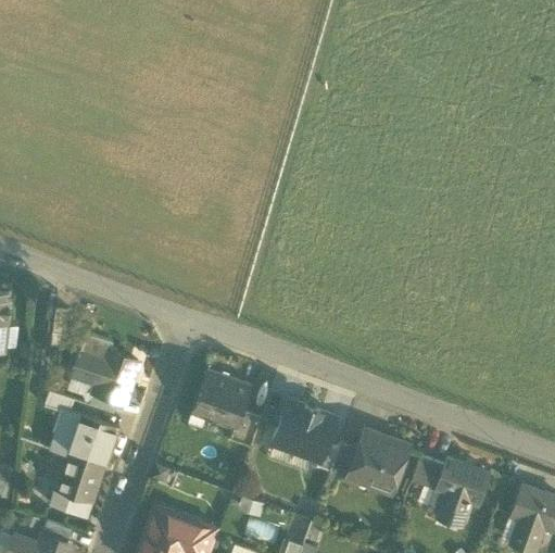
[(0,346),(3,347),(5,325),(9,294),(0,293),(0,346)]
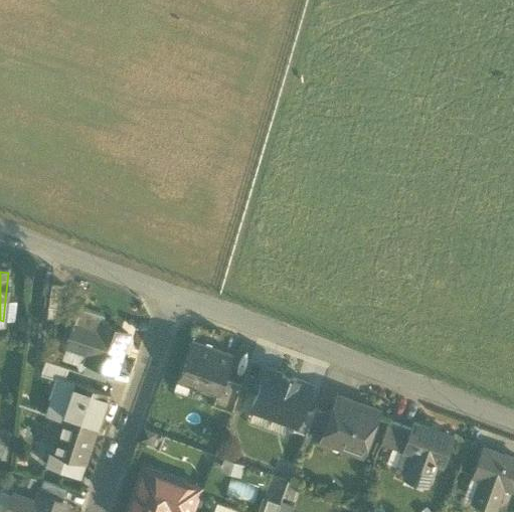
[(17,302),(5,301),(3,321),(15,322),(17,302)]
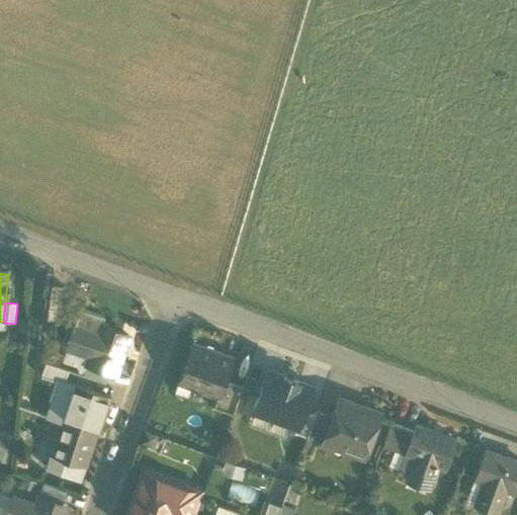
[(81,310),(75,327),(98,336),(101,328),(104,318),(81,310)]
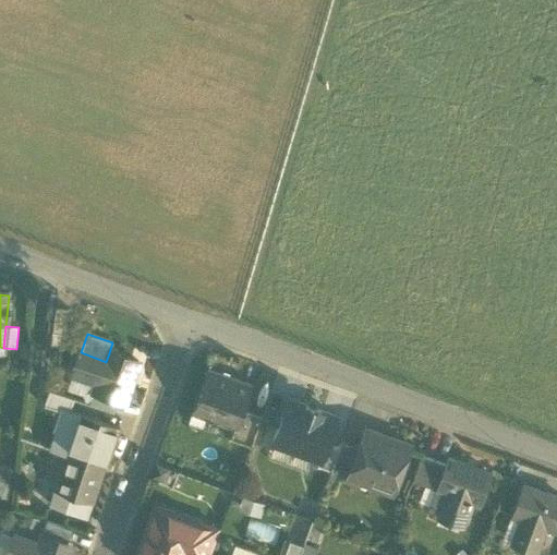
[(138,364),(109,353),(106,362),(81,352),(72,376),(97,385),(94,394),(119,402),(124,403),(138,364)]
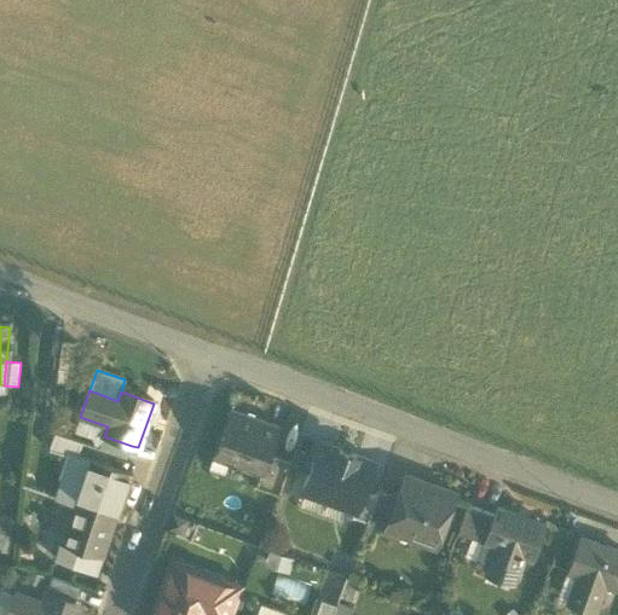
[(237,469),(261,477),(269,456),(278,431),(231,415),(215,460),(237,469)]
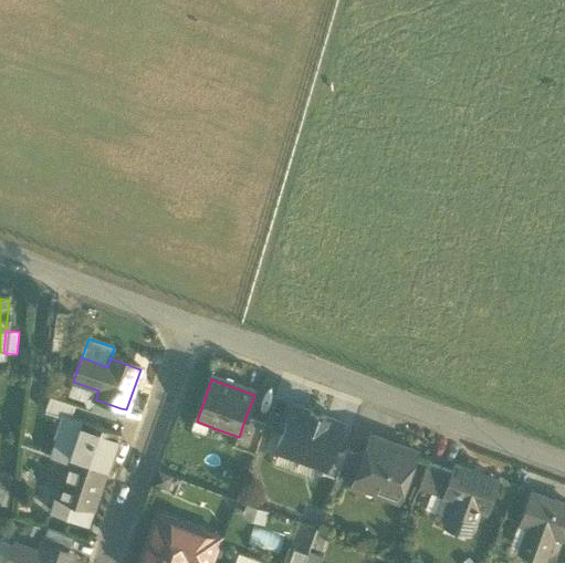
[(55,415),(71,419),(75,407),(51,398),(45,414),(55,417),(55,415)]
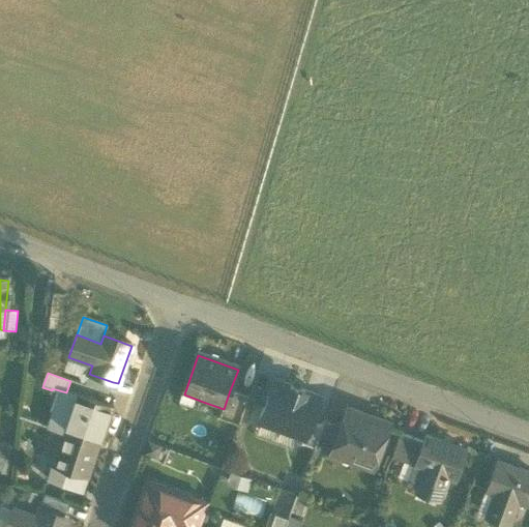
[(85,386),(109,393),(113,382),(89,374),(85,386)]
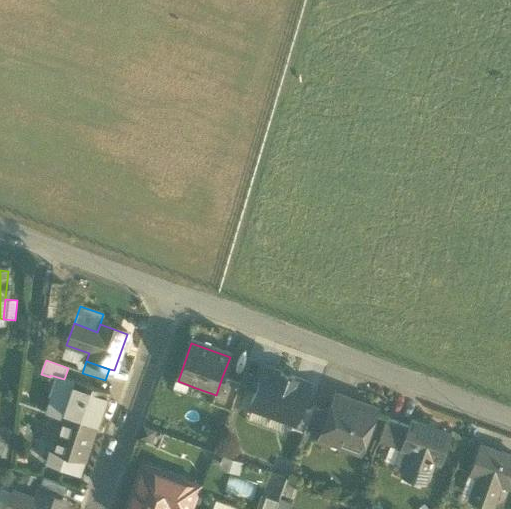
[(308,383),(266,367),(252,406),(294,421),(300,407),(308,383)]
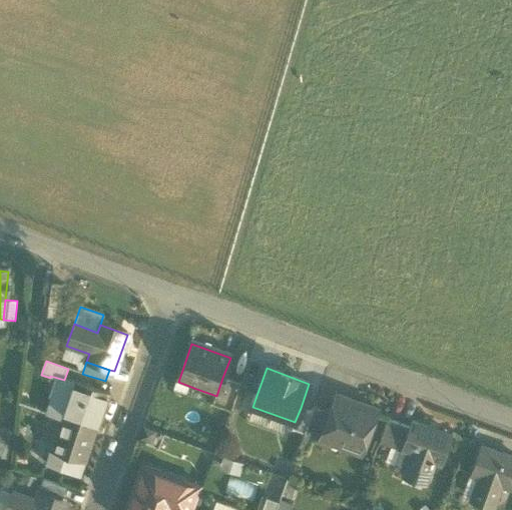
[(55,470),(80,478),(110,395),(64,380),(50,376),(50,378),(44,396),(53,399),(48,416),(61,420),(49,462),(57,464),(55,470)]
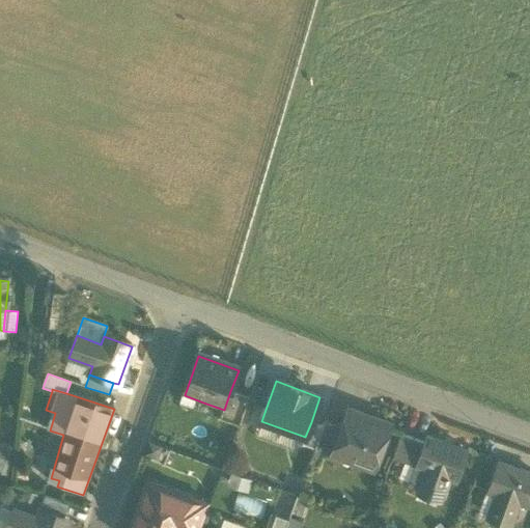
[(220,421),(239,427),(249,398),(230,391),(224,410),(220,421)]
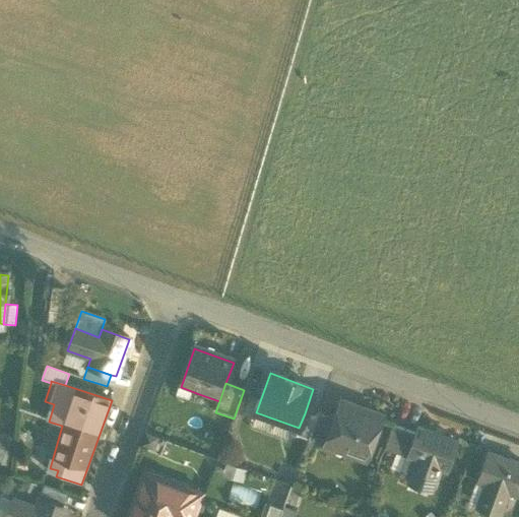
[(195,404),(199,394),(181,387),(177,397),(195,404)]
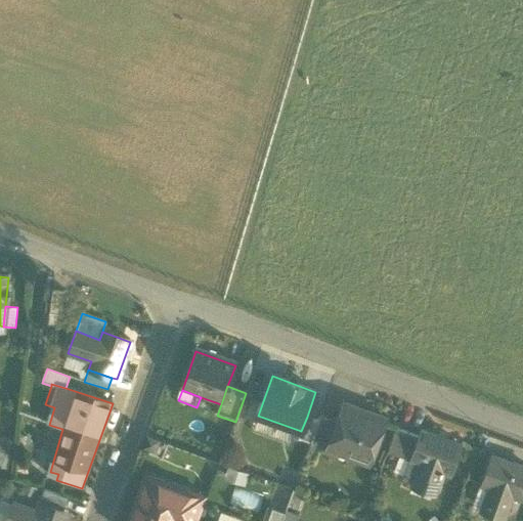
[(351,459),(367,465),(385,418),(345,403),(338,423),(329,446),(332,443),(353,451),(351,459)]
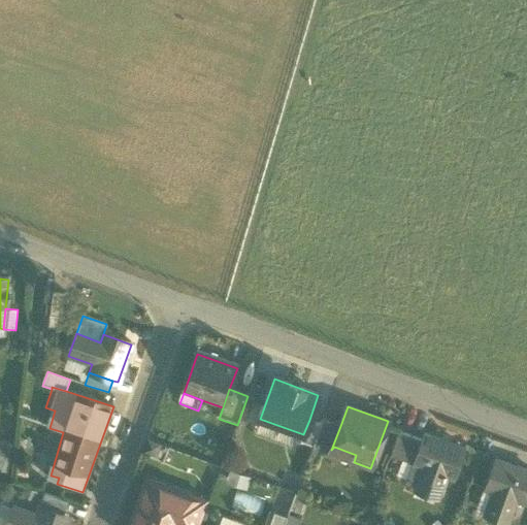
[(294,439),(300,443),(303,434),(260,419),(255,434),(292,448),(294,439)]
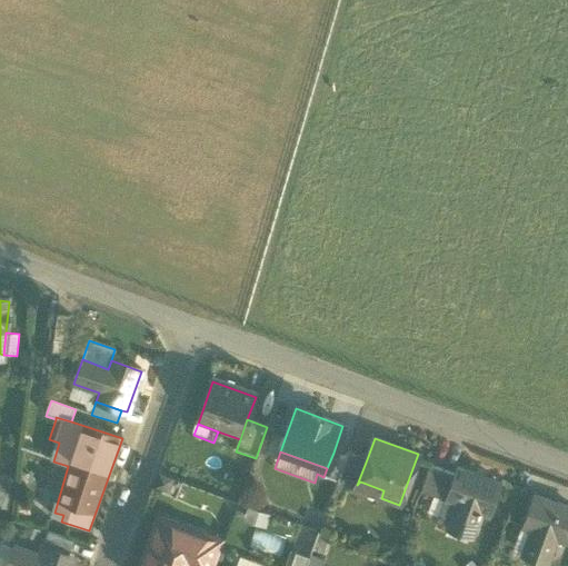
[(347,457),(334,453),(327,468),(324,477),(338,482),(346,460),(347,457)]
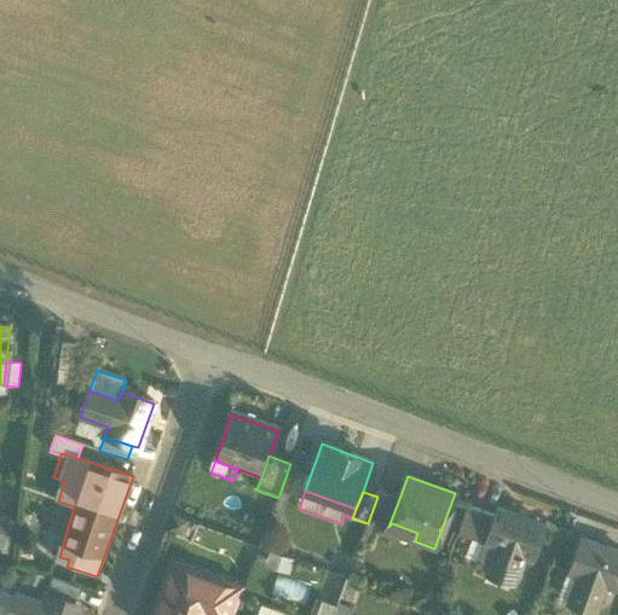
[(377,497),(376,500),(368,523),(386,531),(388,527),(399,499),(379,492),(377,497)]
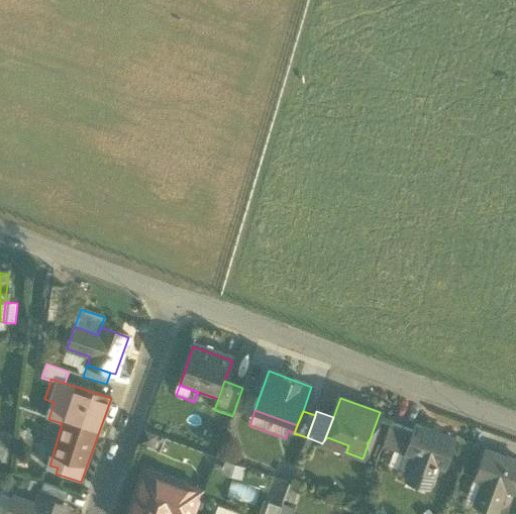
[(383,448),(405,456),(413,433),(391,426),(383,448)]
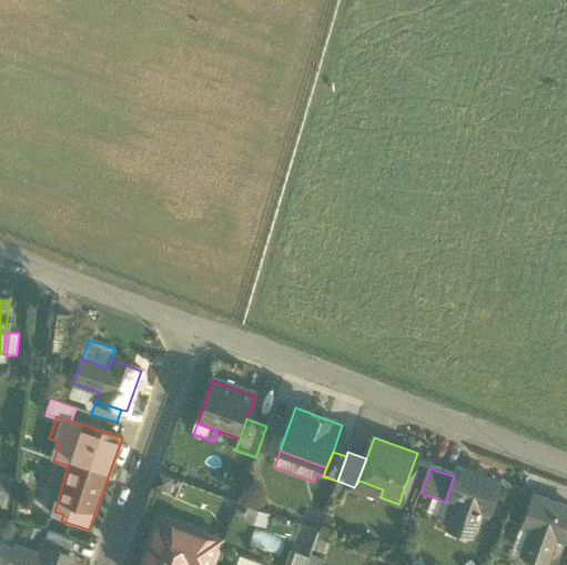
[(0,503),(3,504),(13,475),(0,471),(0,503)]
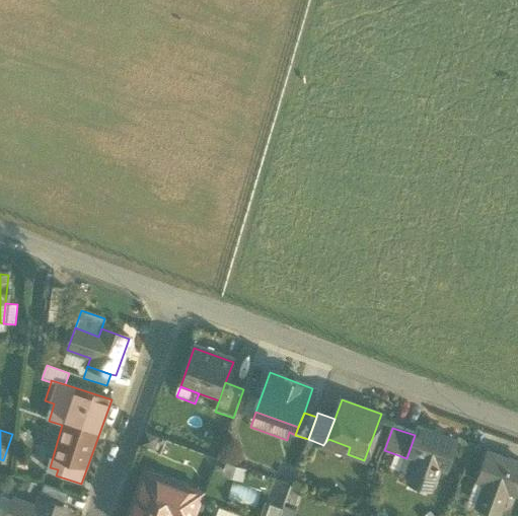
[(409,485),(430,492),(437,469),(446,472),(456,444),(417,430),(415,435),(407,458),(417,461),(409,485)]
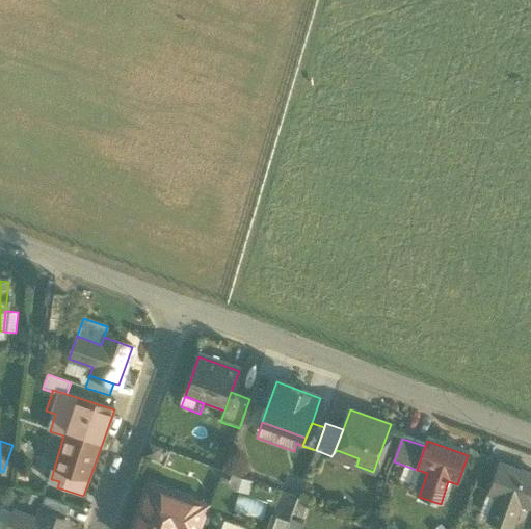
[(334,453),(332,456),(356,466),(359,458),(337,450),(334,453)]
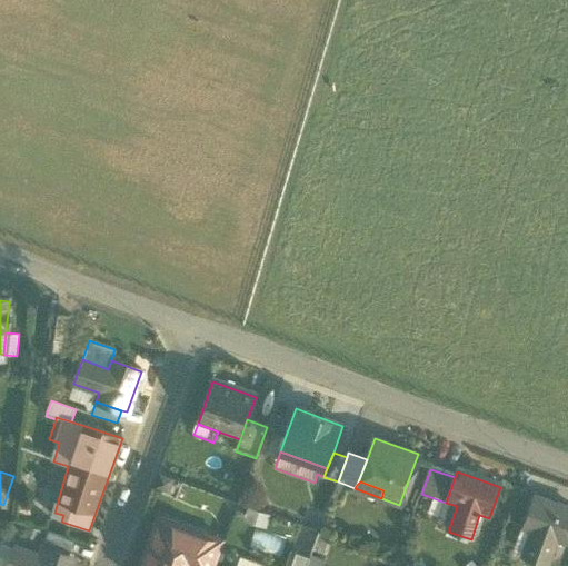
[(522,558),(542,565),(546,565),(555,542),(565,546),(567,538),(567,512),(534,499),(522,530),(531,533),(522,558)]
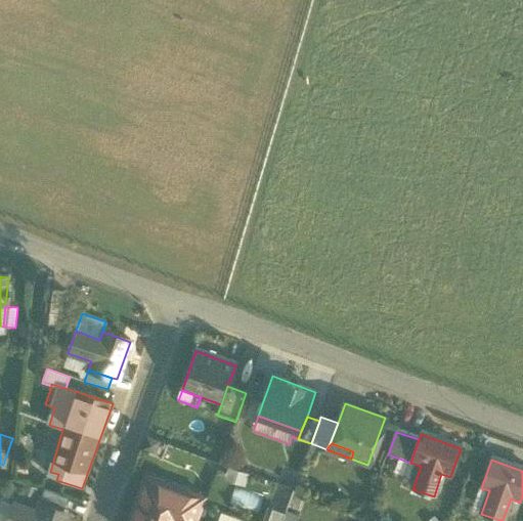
[(48,477),(56,480),(58,474),(50,472),(48,477)]
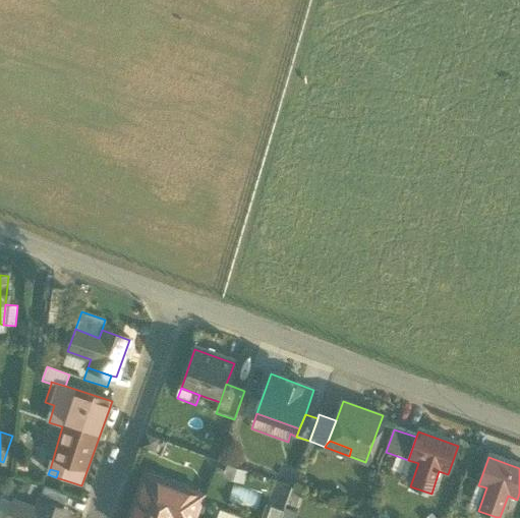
[(179,517),(188,490),(187,490),(183,501),(168,496),(172,483),(145,474),(128,517),(179,517)]
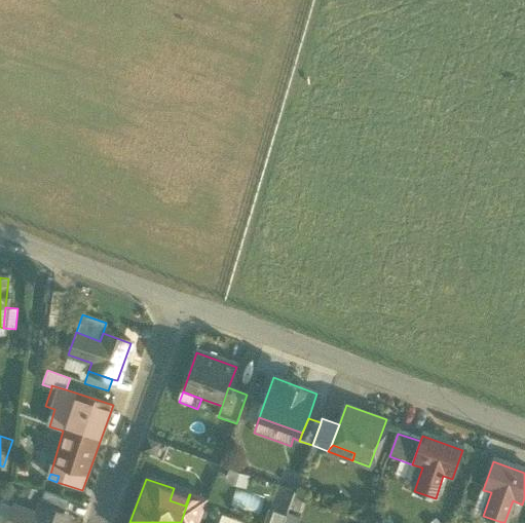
[(189,494),(174,488),(170,500),(185,506),(189,494)]
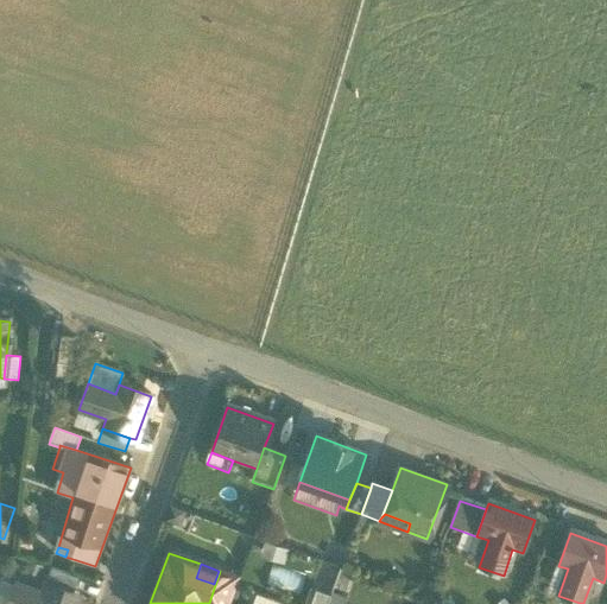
[(46,584),(73,595),(77,580),(51,571),(46,584)]
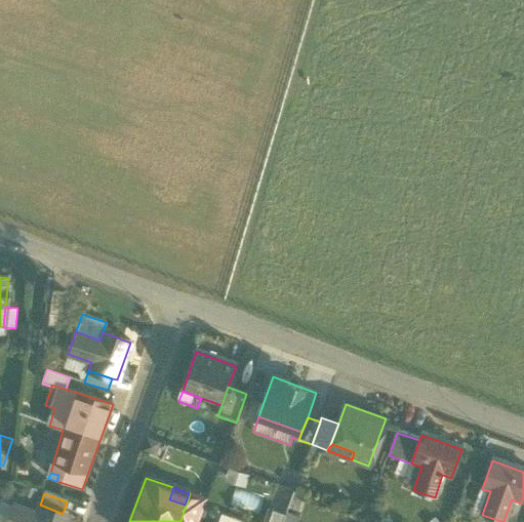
[(180,521),(199,521),(207,499),(190,493),(180,521)]
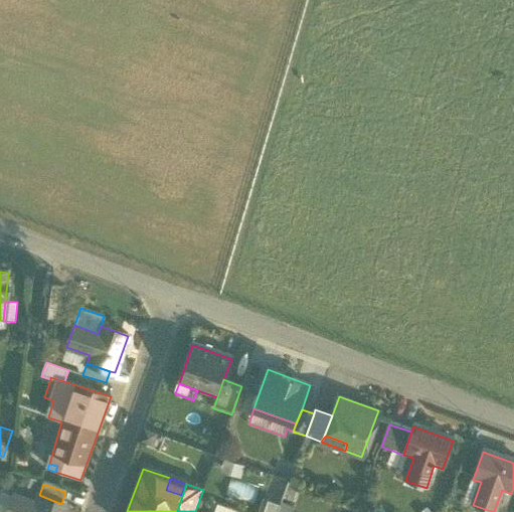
[(63,511),(66,506),(61,504),(39,495),(35,505),(15,496),(8,511),(63,511)]
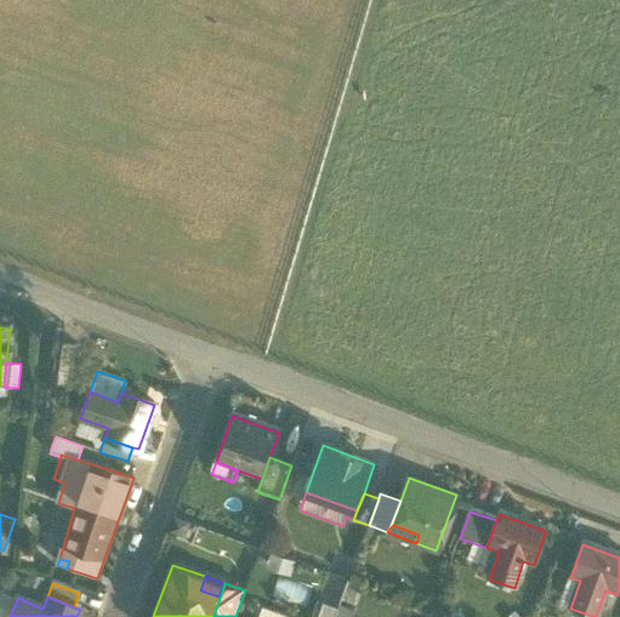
[(334,616),(337,609),(324,603),(318,616),(334,616)]
